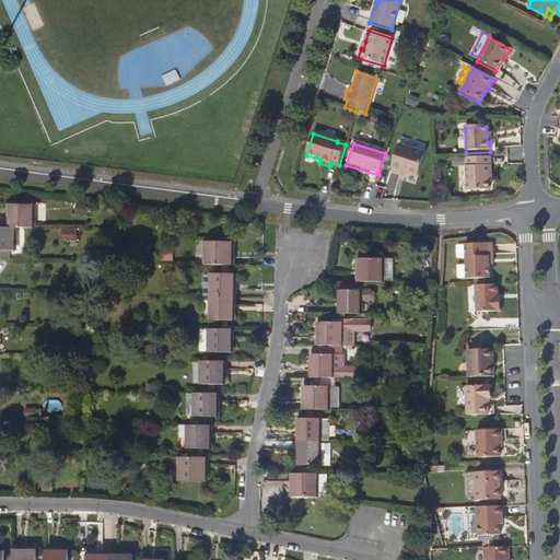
[(391,170),(401,173),(403,170),(408,171),(407,175),(418,178),(424,155),(397,147),(391,170)]
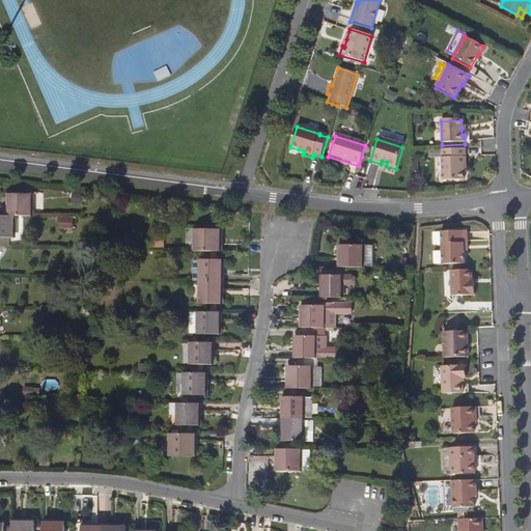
[(465,149),(441,151),(442,183),(464,182),(463,167),(465,167),(465,149)]
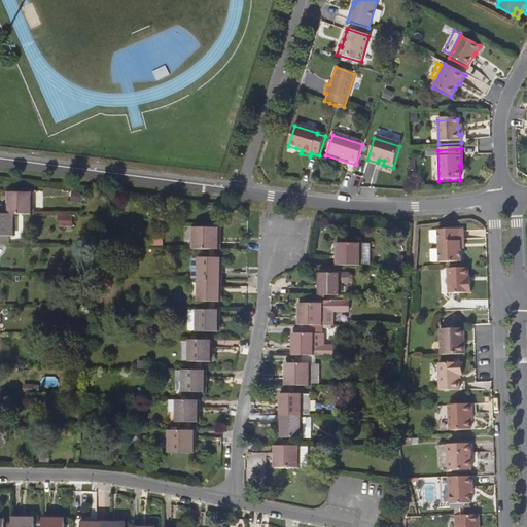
[(0,204),(0,213),(14,214),(31,214),(31,191),(9,191),(9,205),(0,204)]
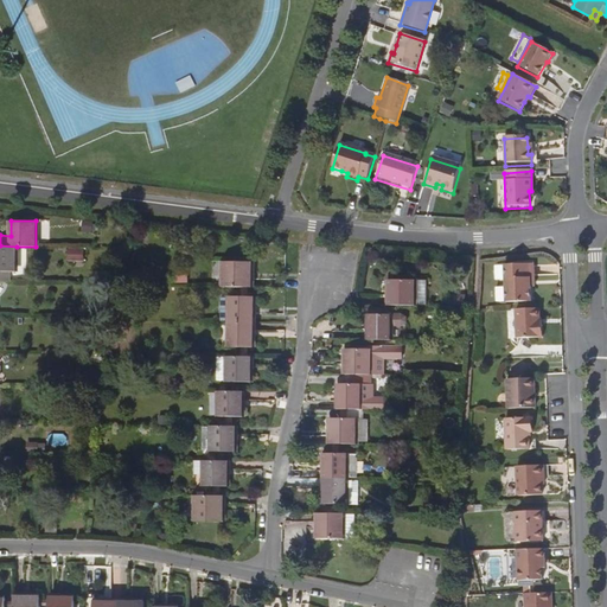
[(0,281),(11,281),(11,272),(17,272),(17,247),(0,246),(0,281)]
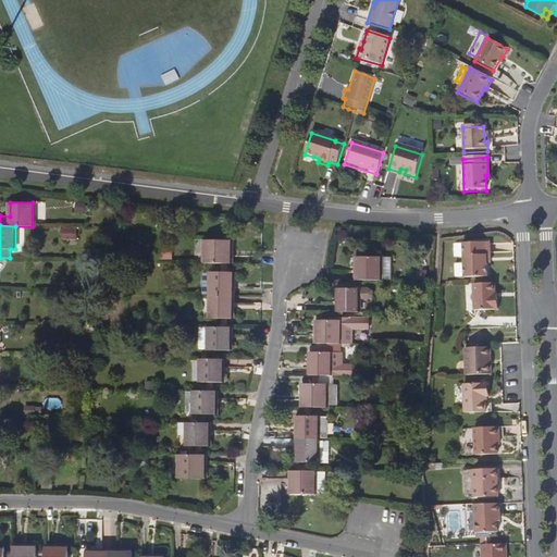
[(206,263),(231,263),(231,240),(206,240),(206,263)]
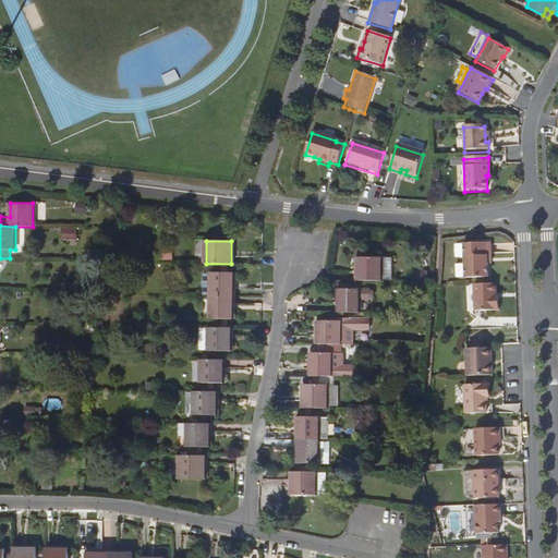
[(465,242),(457,242),(457,256),(464,257),(465,242)]
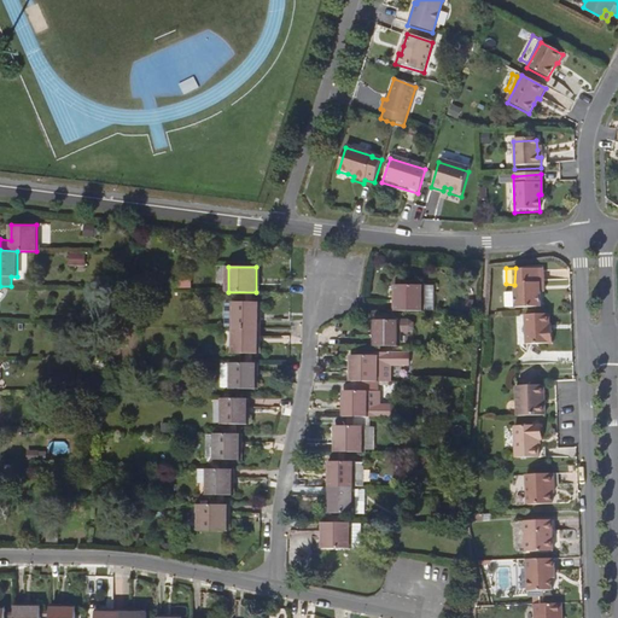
[(541,284),(544,279),(544,272),(540,269),(516,269),(517,307),(541,307),(541,292),(541,284)]
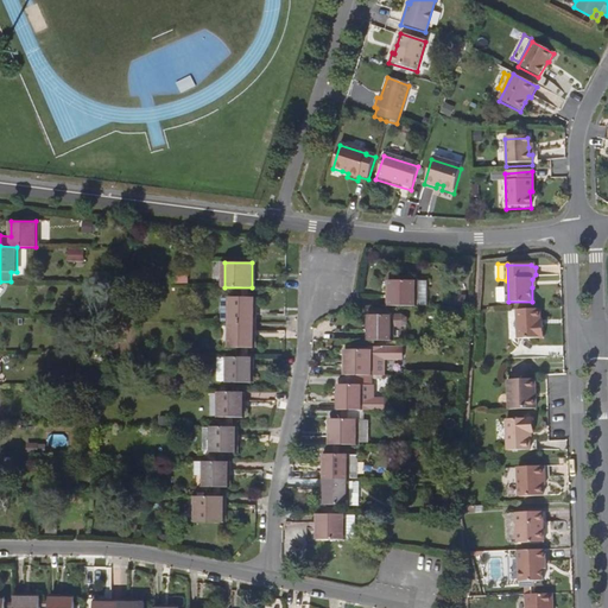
[(424,306),(425,304),(425,302),(424,301),(423,284),(424,284),(425,284),(425,283),(425,282),(425,280),(424,279),(417,279),(417,282),(391,280),(390,305),(424,306)]
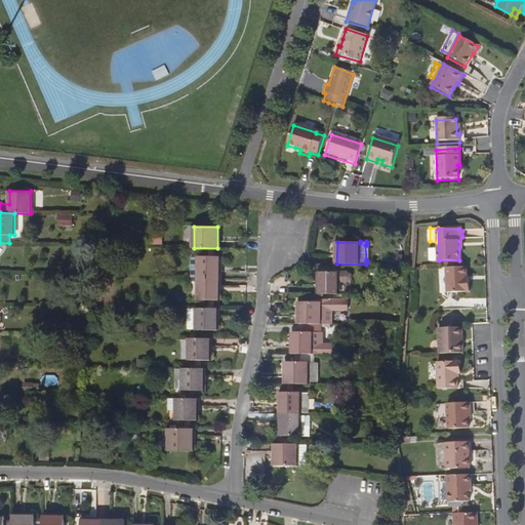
[(200,277),(200,279),(219,278),(219,256),(193,256),(193,277),(200,277)]
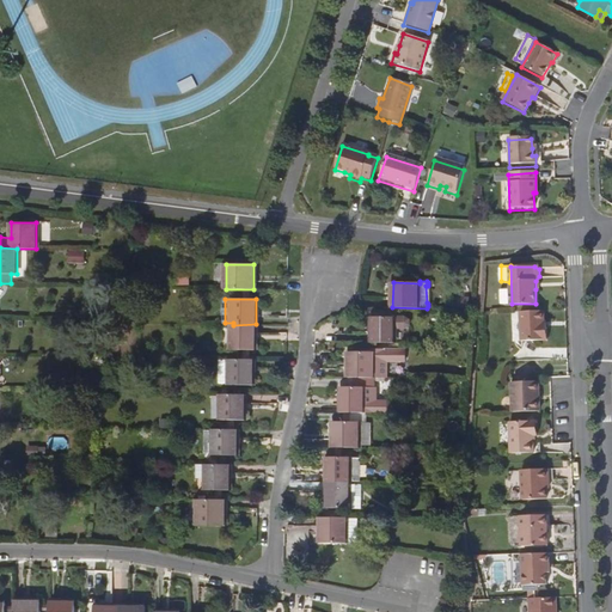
[(544,311),(521,312),(521,341),(548,340),(548,330),(545,330),(544,311)]
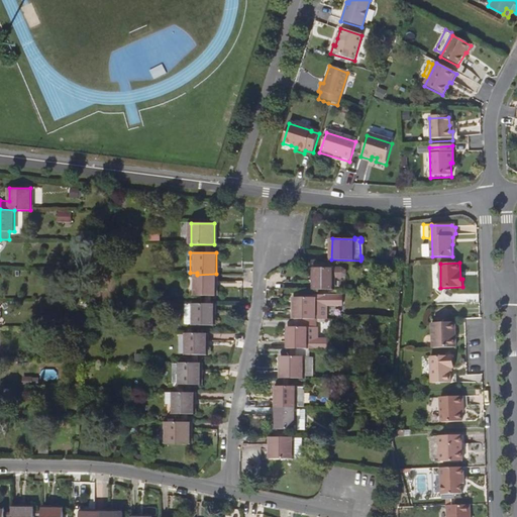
[(342,277),(346,274),(345,270),(343,268),(314,268),(314,289),(333,290),(333,276),(342,277)]
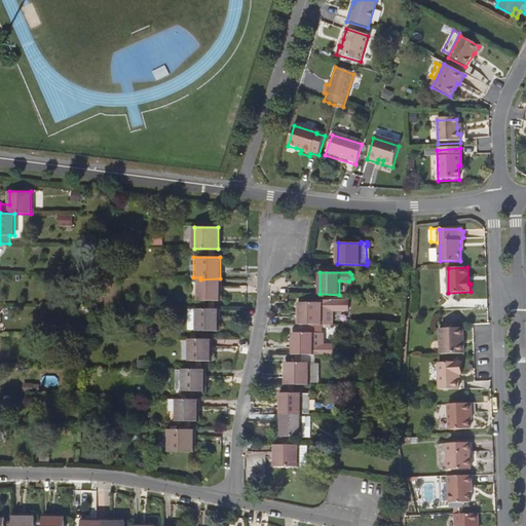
[(220,300),(220,278),(200,279),(200,300),(220,300)]
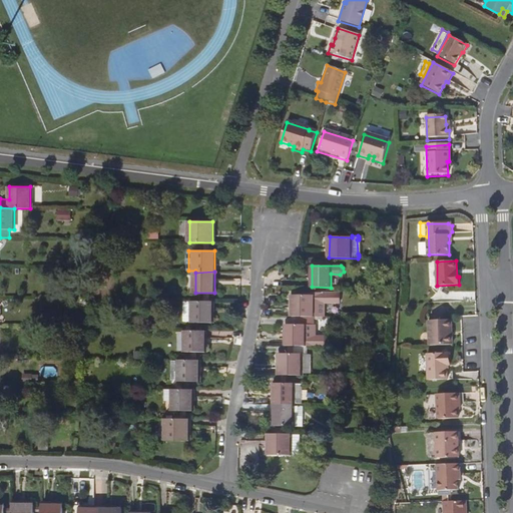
[(317,304),(334,304),(334,293),(299,293),(299,296),(293,296),(293,316),(314,317),(317,317),(317,304)]
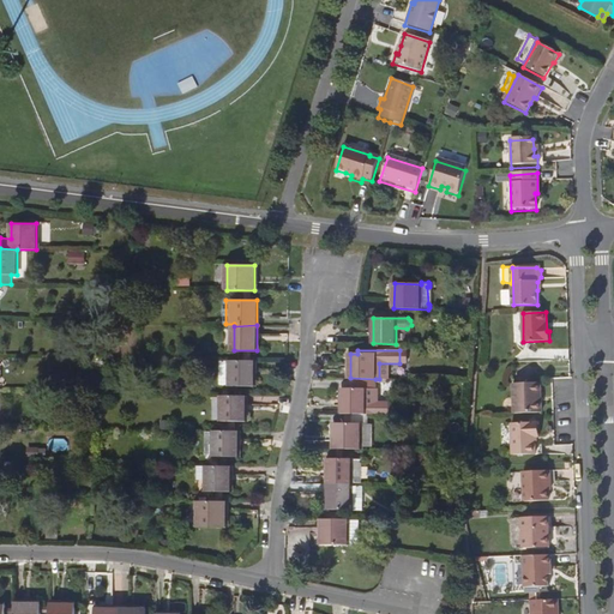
[(233,386),(254,386),(254,361),(221,361),(221,385),(233,385),(233,386)]
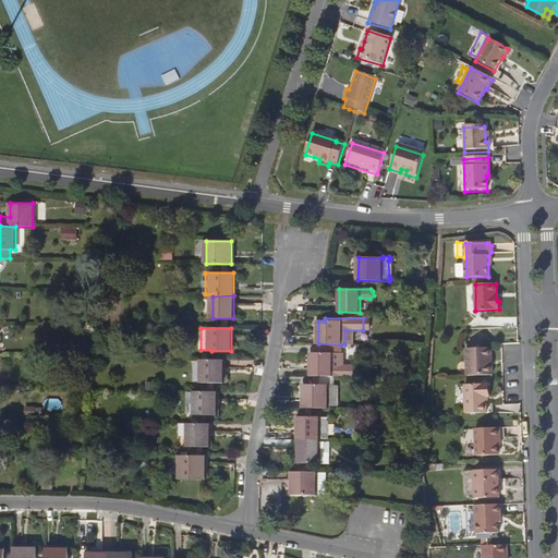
[(341,344),(318,343),(318,353),(332,353),(332,354),(341,354),(341,344)]
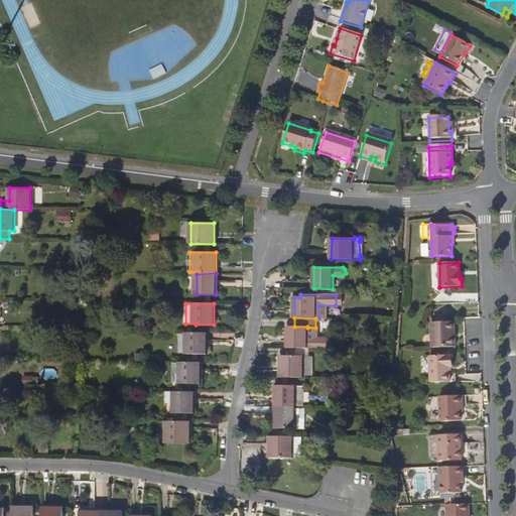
[(432,348),(456,347),(455,323),(431,323),(432,348)]
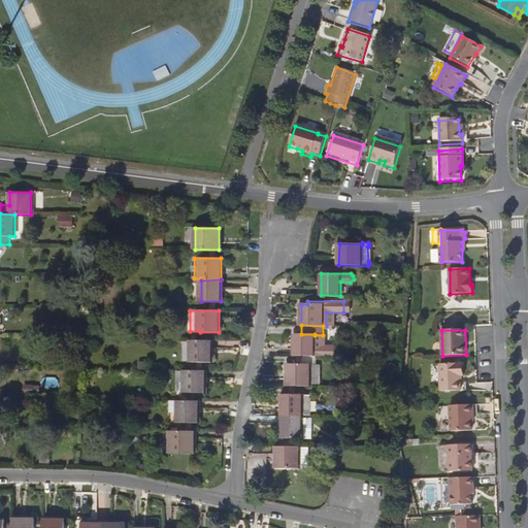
[(315,335),(315,334),(301,334),(295,334),(295,356),(314,356),(323,356),(327,356),(330,354),(330,351),(328,348),(323,348),(323,335),(315,335)]
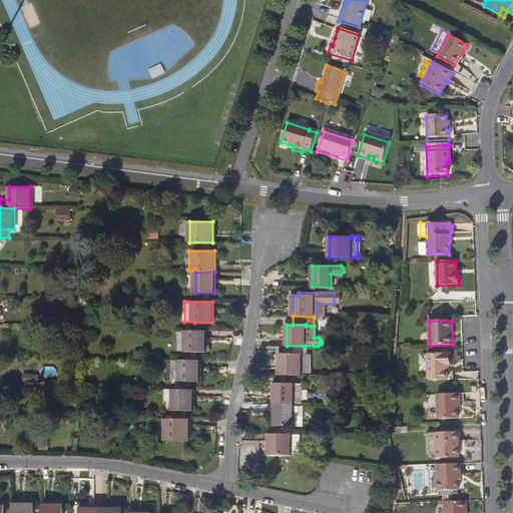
[(186,353),(205,353),(206,332),(179,332),(179,351),(186,351),(186,353)]
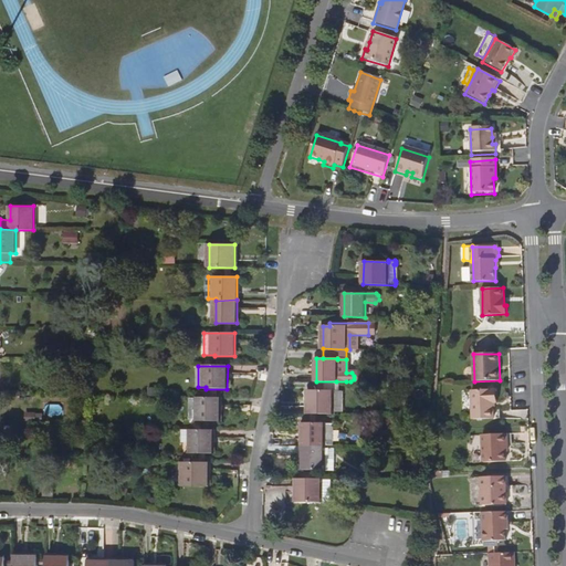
[(308,390),(308,415),(334,413),(342,413),(343,391),(333,391),(333,390),(308,390)]
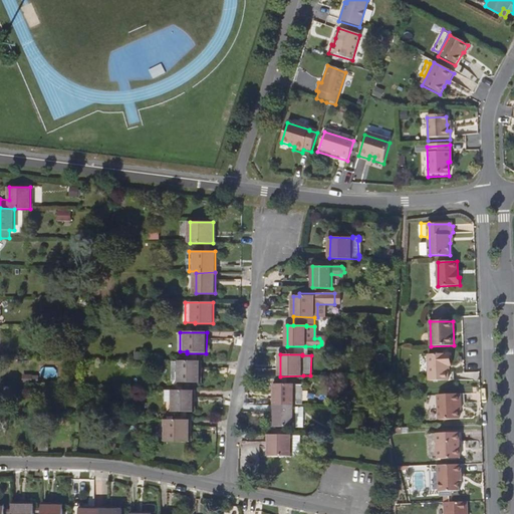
[(430,381),(449,380),(448,366),(452,366),(452,354),(429,354),(430,381)]
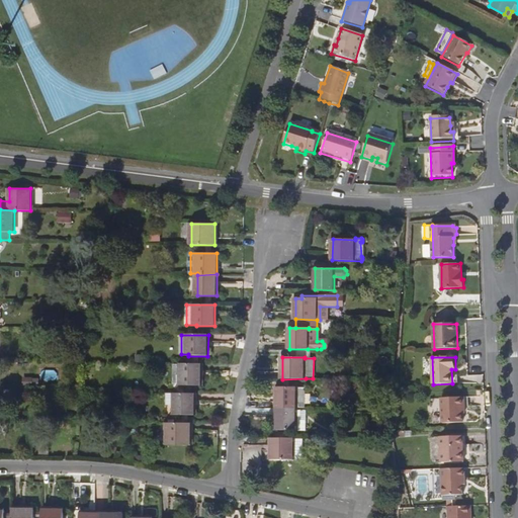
[(183,384),(201,385),(202,364),(176,364),(176,380),(183,381),(183,384)]
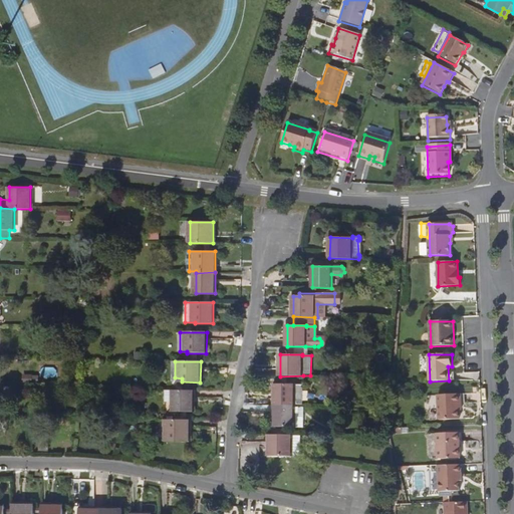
[(303,375),(280,376),(280,384),(303,386),(303,375)]
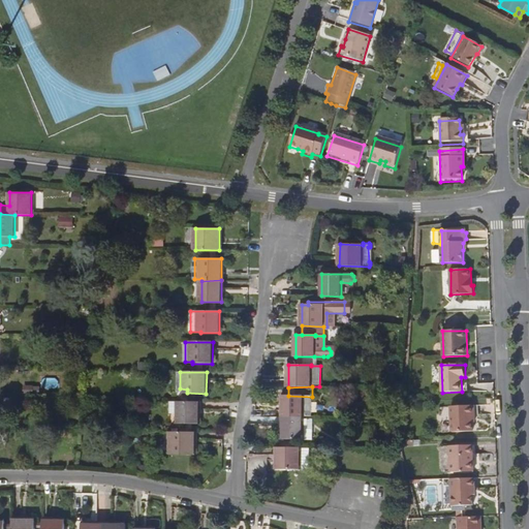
[(283,416),(310,417),(312,417),(312,397),(288,396),(284,396),(283,416)]
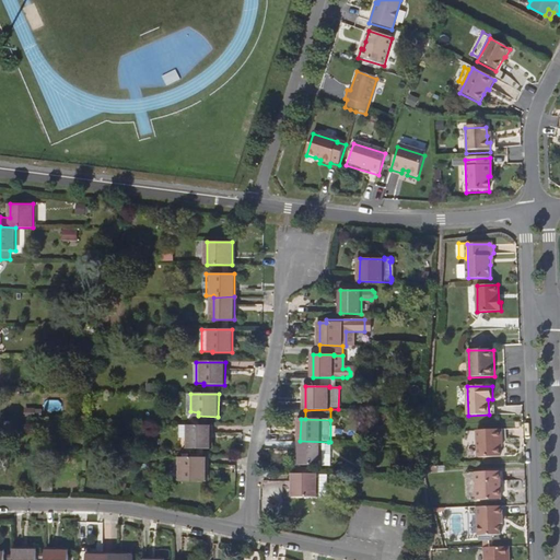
[(190,448),(211,448),(212,426),(182,426),(182,438),(190,438),(190,448)]
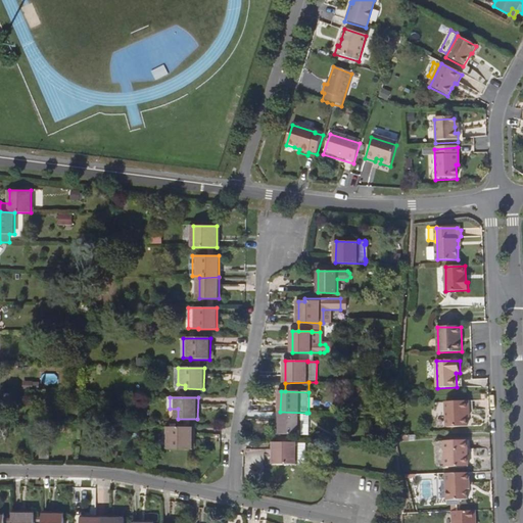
[(467,412),(470,412),(470,401),(446,402),(447,428),(467,427),(467,419),(467,412)]
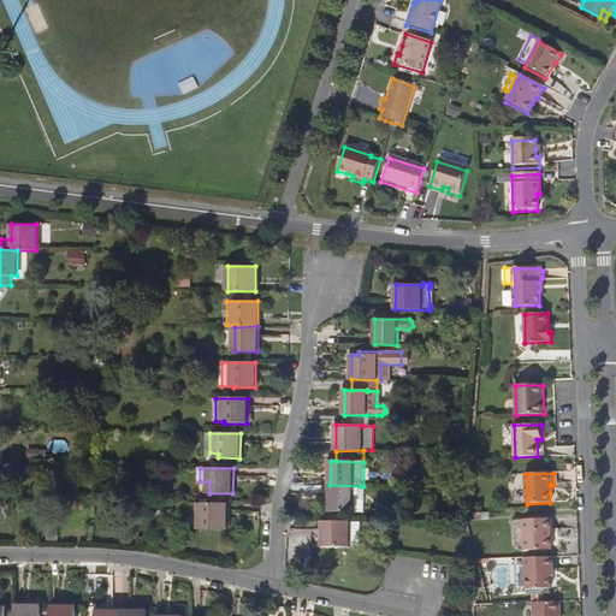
[(361,511),(361,486),(330,485),(330,511),(361,511)]
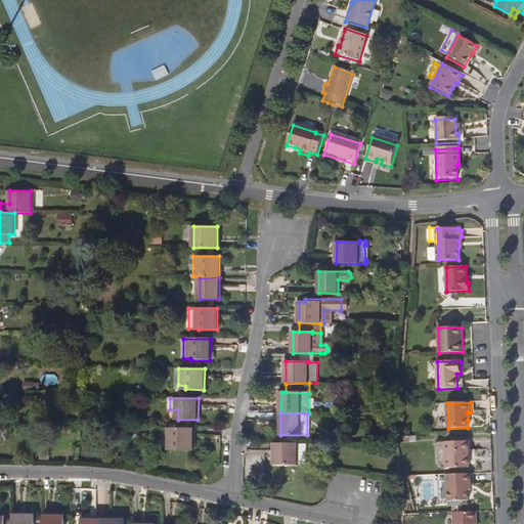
[(170,449),(193,449),(194,428),(170,428),(170,449)]
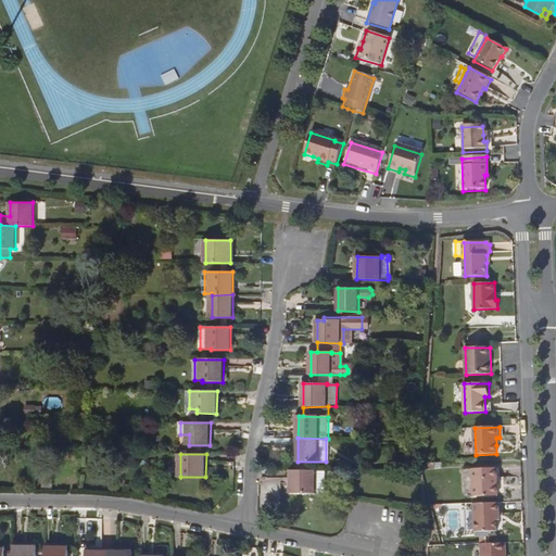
[(474,496),(497,496),(496,468),(472,469),(474,496)]
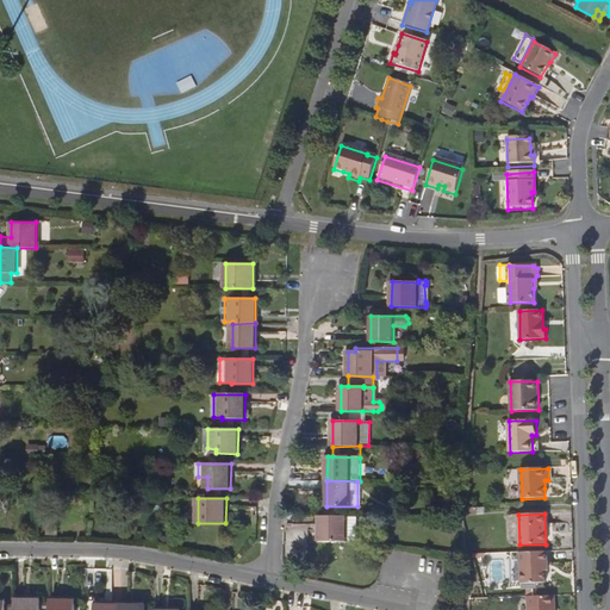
[(321,541),(354,542),(354,530),(359,523),(360,516),(321,516),(321,541)]
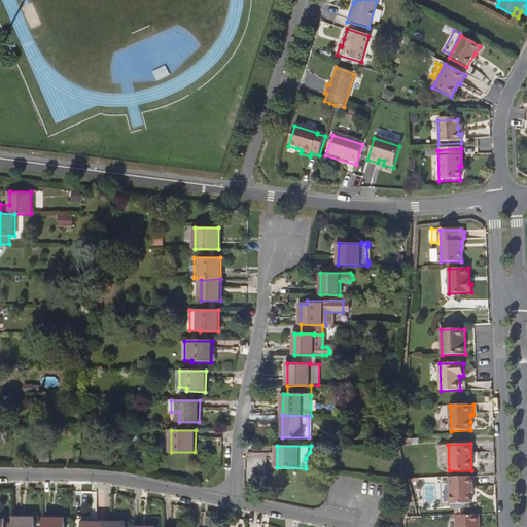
[(473,477),(450,478),(451,504),(471,503),(471,493),(471,487),(475,487),(473,477)]
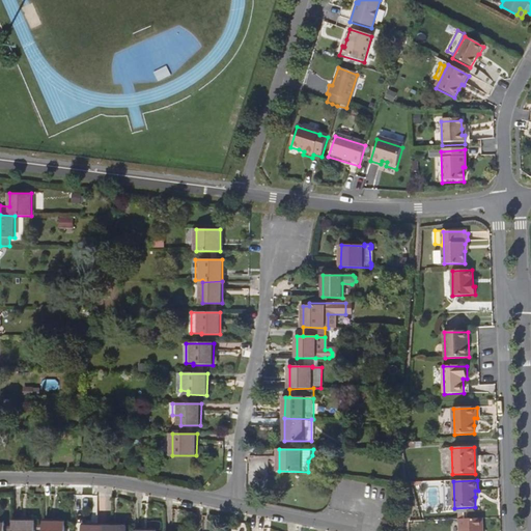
[(483,530),(483,519),(460,520),(459,530),(483,530)]
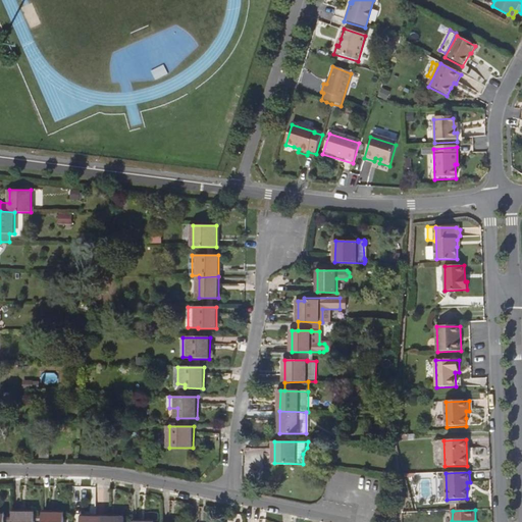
[(11,521),(34,521),(34,512),(11,513),(11,521)]
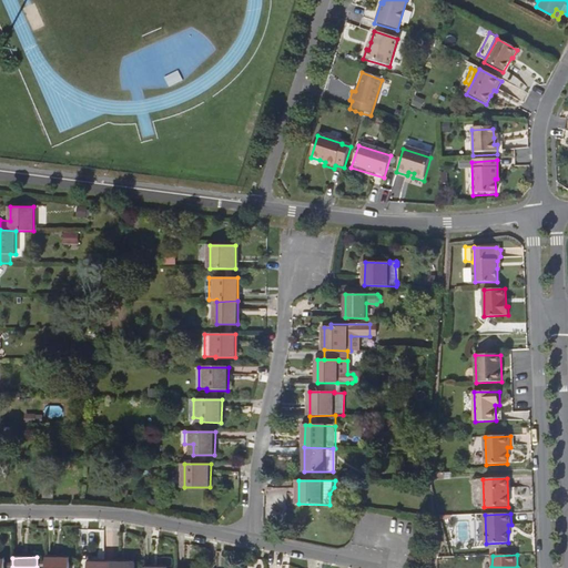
[(44,567),(69,567),(69,558),(46,557),(44,567)]
